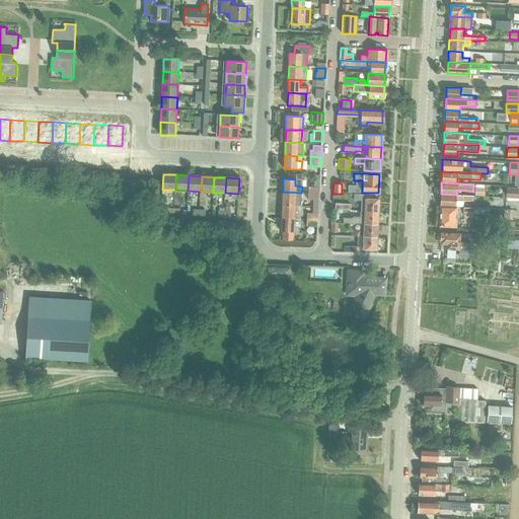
[(506,198),(518,198),(518,189),(506,188),(506,198)]
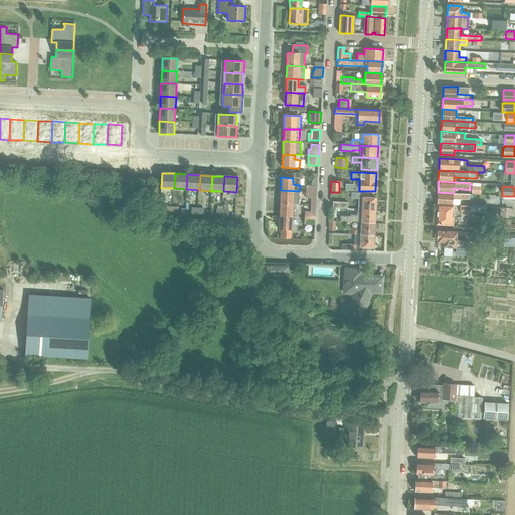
[(281,190),(280,203),(299,204),(299,191),(281,190)]
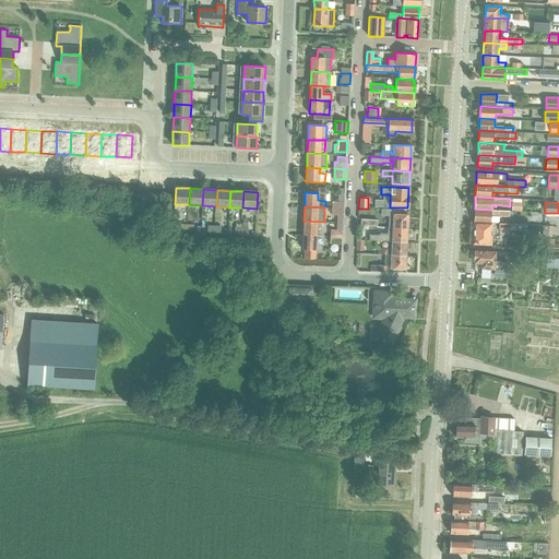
[(337,215),(336,223),(342,223),(343,216),(343,209),(331,207),(331,215),(337,215)]
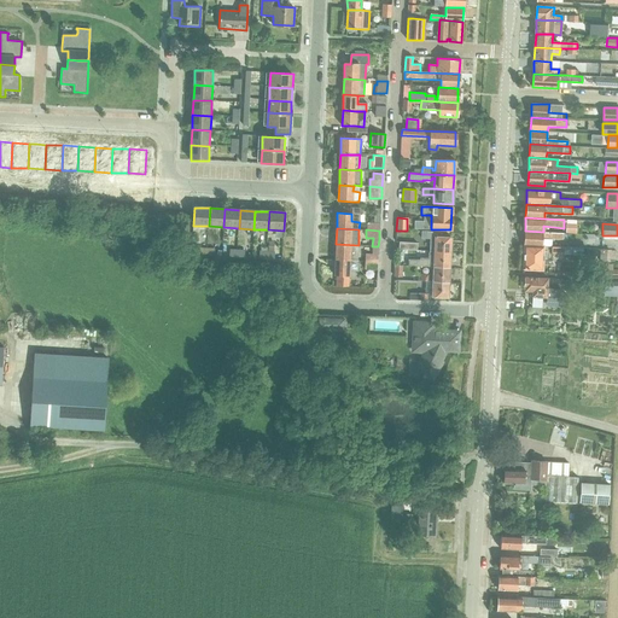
[(525,231),(524,245),(542,246),(543,246),(543,238),(543,232),(525,231)]
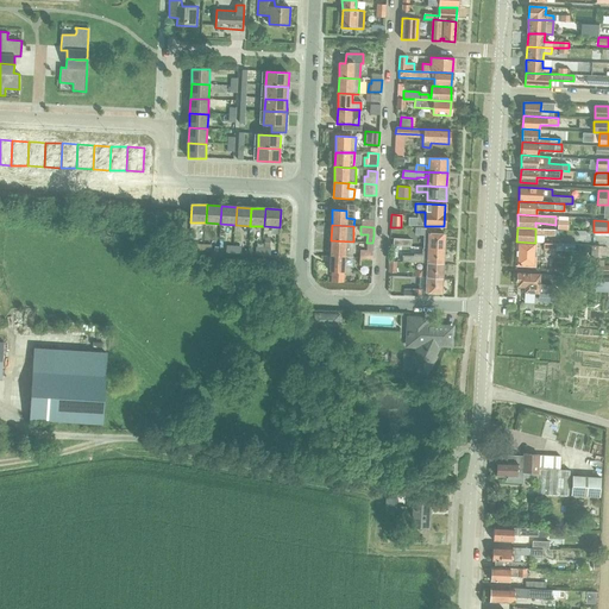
[(424,236),(424,242),(422,249),(443,249),(444,234),(434,233),(434,228),(415,228),(415,234),(424,236)]
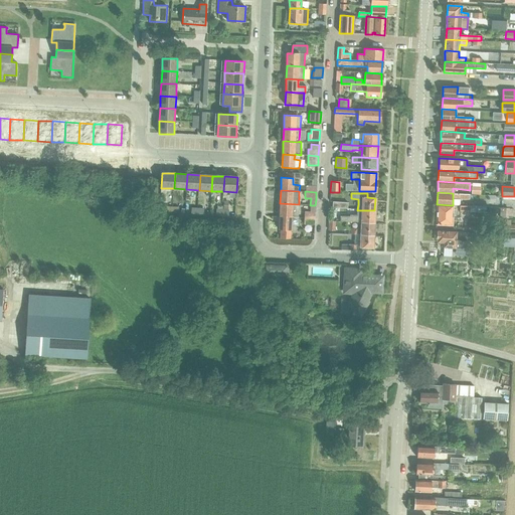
[(280,203),(279,217),(298,217),(299,204),(280,203)]
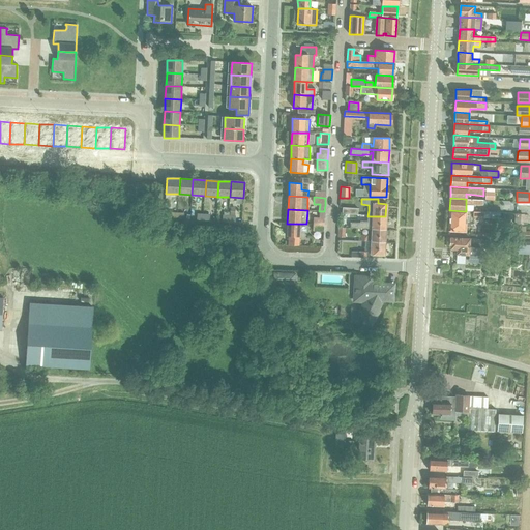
[(465,211),(449,210),(448,231),(465,232),(465,222),(467,223),(468,216),(465,216),(466,211),(465,211)]
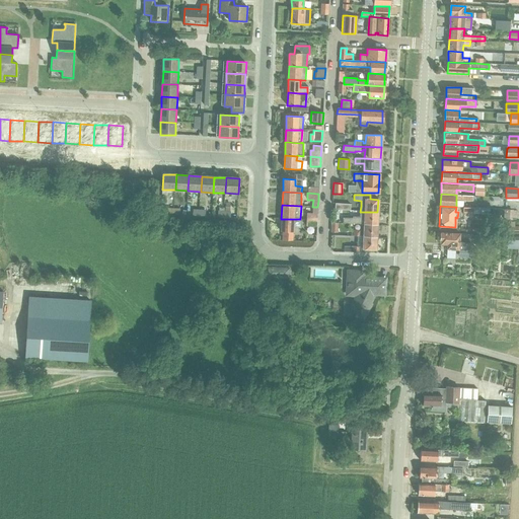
[(307,213),(306,220),(317,220),(317,214),(317,207),(312,207),(312,214),(307,213)]
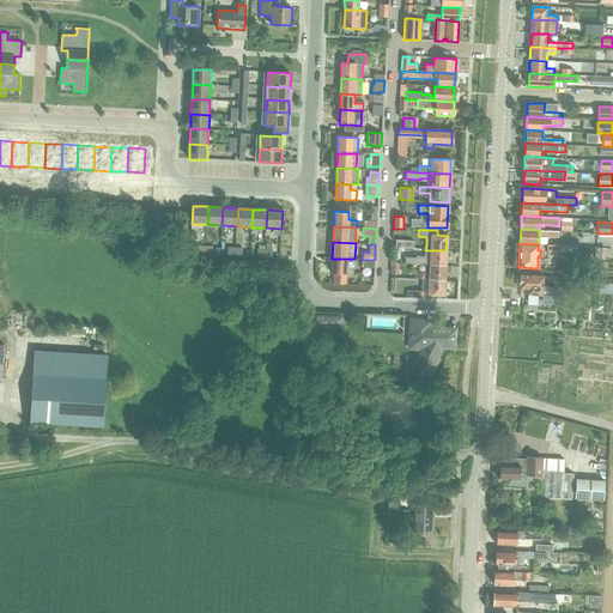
[(547,244),(547,252),(552,252),(552,258),(559,258),(559,244),(547,244)]
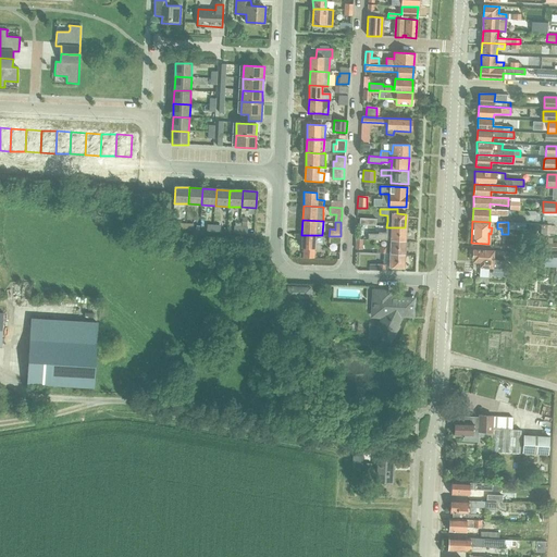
[(405,227),(386,227),(386,232),(379,232),(379,234),(368,234),(368,239),(386,240),(391,240),(405,242),(405,227)]
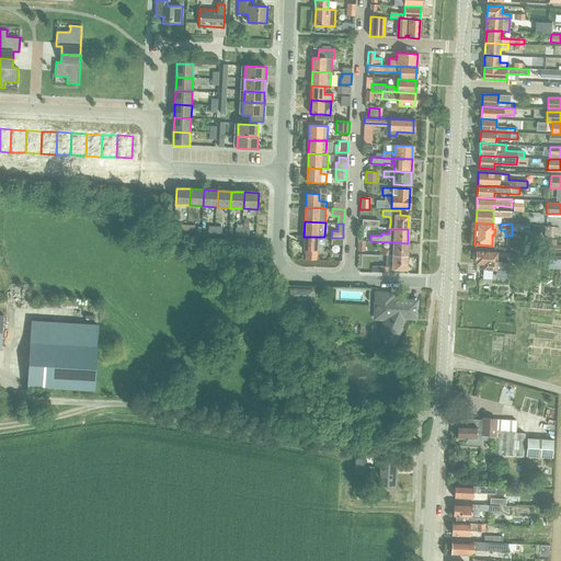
[(324,237),(304,237),(304,251),(306,251),(305,260),(317,260),(317,247),(324,247),(324,237)]
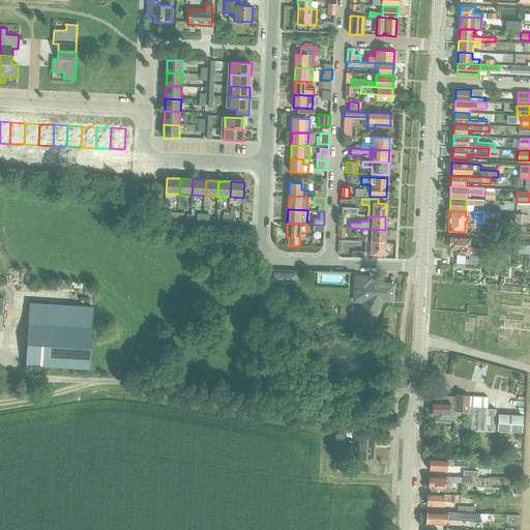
[(519,231),(514,231),(513,238),(529,237),(529,230),(525,231),(526,227),(519,226),(519,231)]
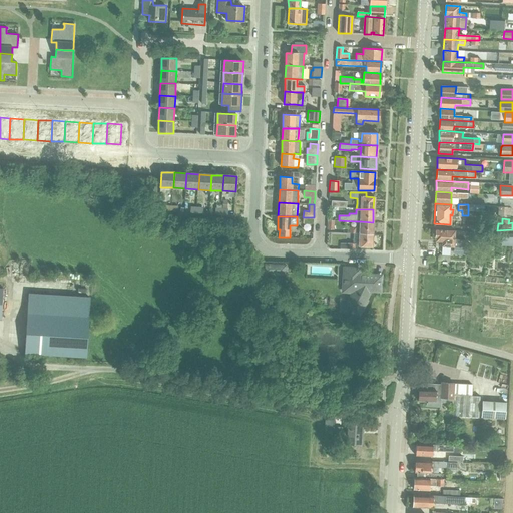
[(360,221),(359,234),(372,234),(373,222),(360,221)]
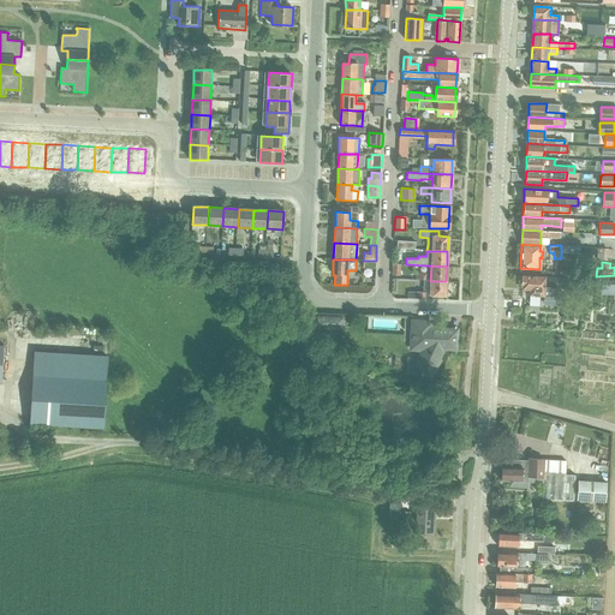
[(529,303),(538,303),(539,296),(544,296),(556,296),(556,287),(544,287),(545,278),(523,276),(523,278),(519,279),(519,282),(521,285),(521,286),(523,286),(523,290),(530,290),(529,303)]
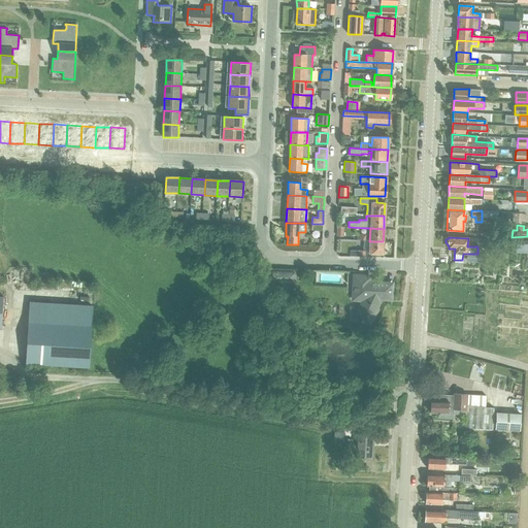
[(527,253),(527,240),(517,240),(516,253),(527,253)]
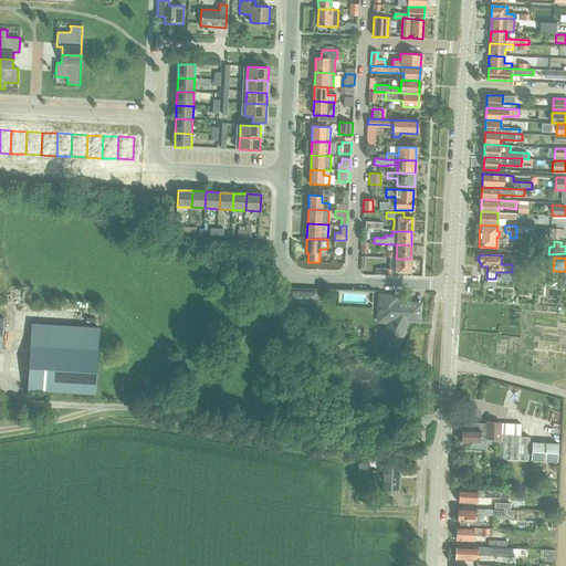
[(410,259),(396,259),(395,271),(410,272),(410,259)]
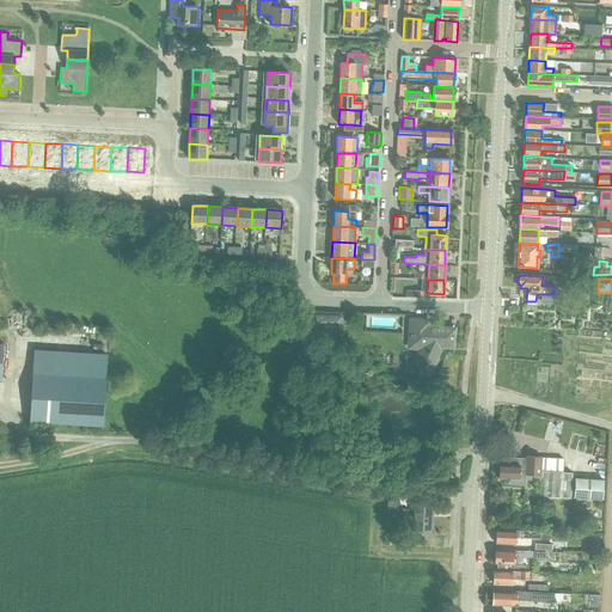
[(317,316),(317,322),(322,322),(320,325),(341,326),(341,317),(317,316)]
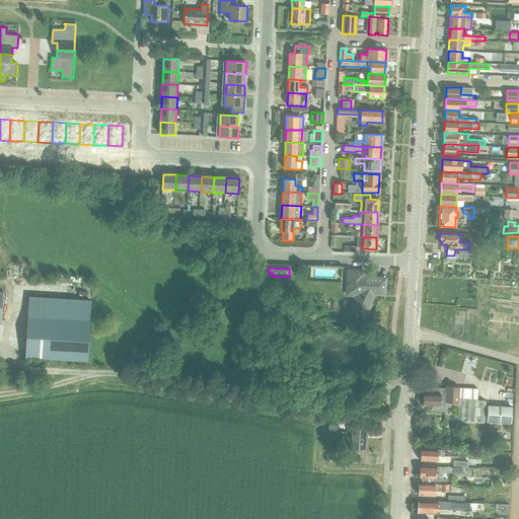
[(383,295),(384,279),(363,278),(363,272),(348,272),(348,287),(358,287),(357,296),(348,313),(362,319),(364,315),(365,316),(370,305),(369,304),(372,300),(370,299),(370,294),(383,295)]
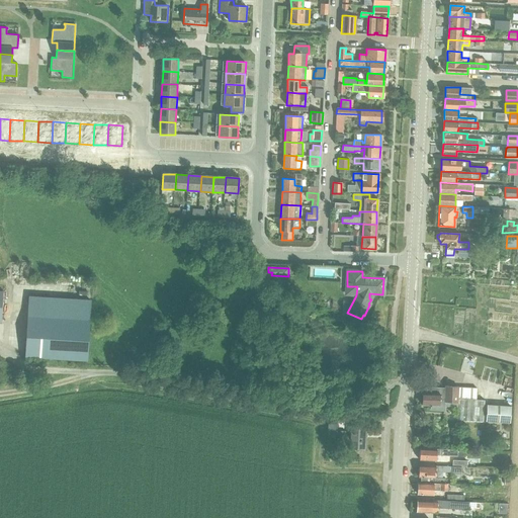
[(277,283),(293,290),(296,285),(280,278),(277,283)]
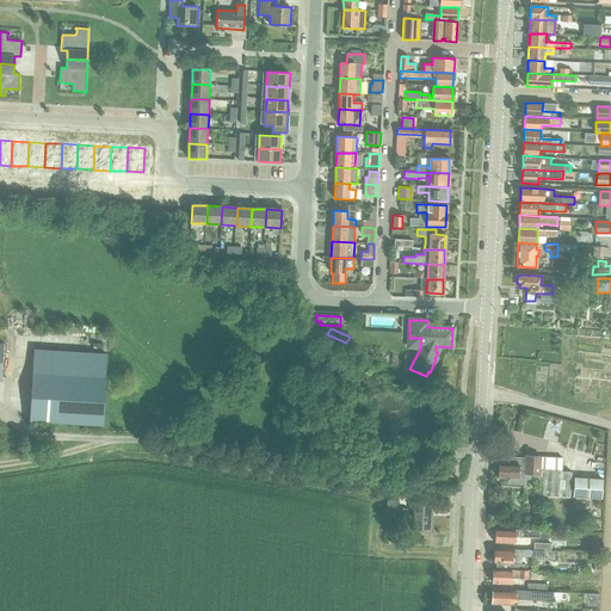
[(30,421),(76,424),(102,425),(106,353),(35,350),(30,421)]
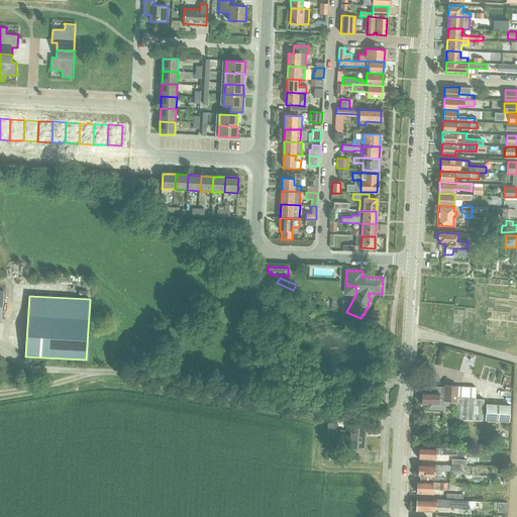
[(474,358),(476,349),(463,346),(461,355),(474,358)]
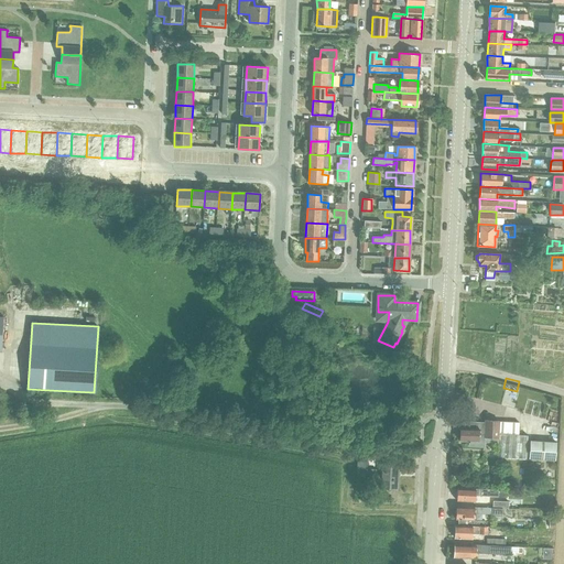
[(485,437),(488,437),(488,443),(498,444),(497,457),(525,459),(527,435),(518,435),(519,423),(499,422),(486,421),(485,423),(469,422),(469,429),(461,427),(459,441),(468,441),(468,446),(485,447),(485,437)]
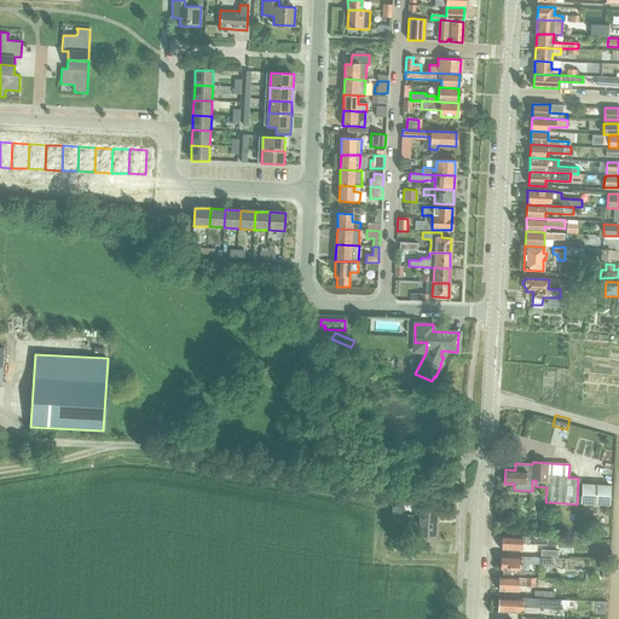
[(582,484),(580,503),(609,504),(611,486),(582,484)]
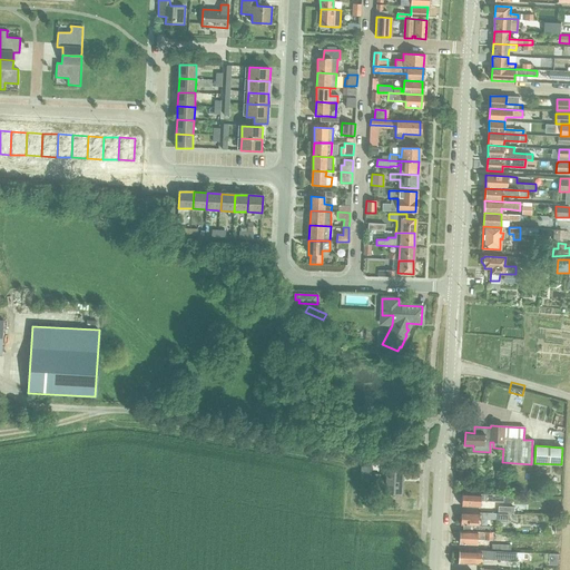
[(361,483),(371,484),(372,467),(362,465),(361,483)]
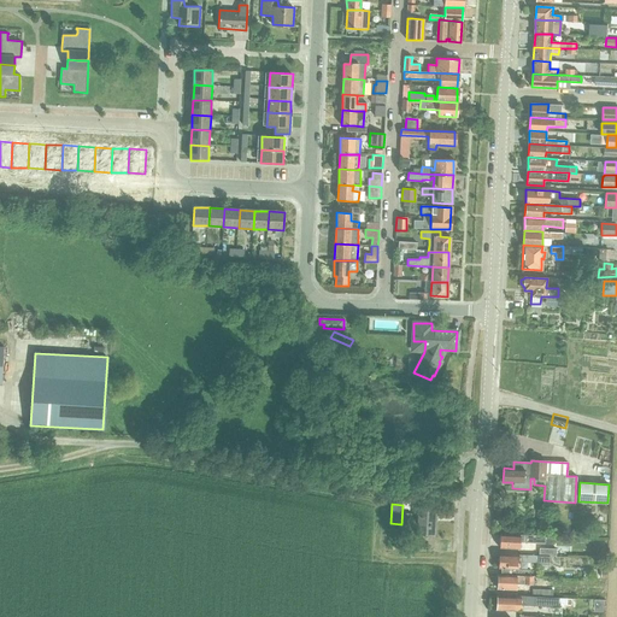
[(415,533),(434,534),(436,507),(416,506),(415,533)]
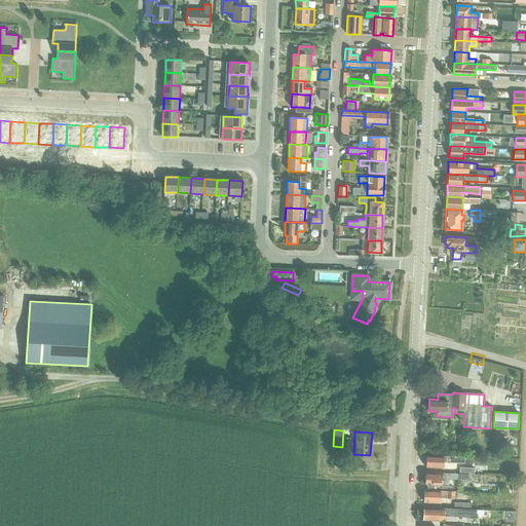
[(470,456),(454,456),(426,454),(425,466),(443,467),(443,462),(470,463),(470,456)]
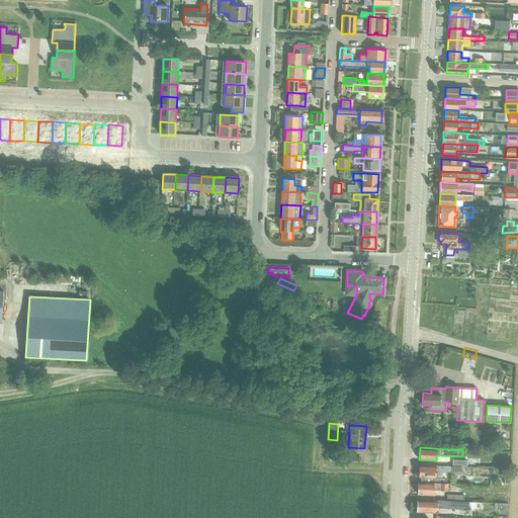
[(421,478),(421,483),(444,484),(444,479),(435,478),(436,471),(451,472),(451,466),(419,465),(419,477),(421,478)]
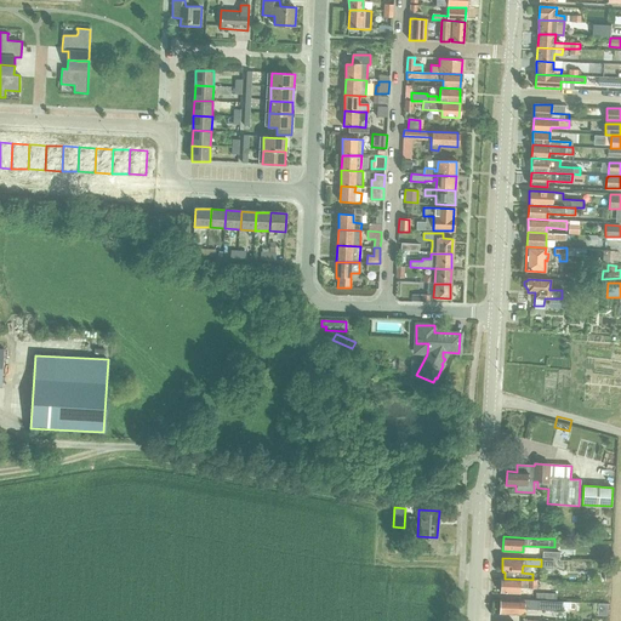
[(536,588),(536,580),(533,580),(505,579),(501,577),(501,592),(519,593),(520,585),(528,586),(527,588),(536,588)]
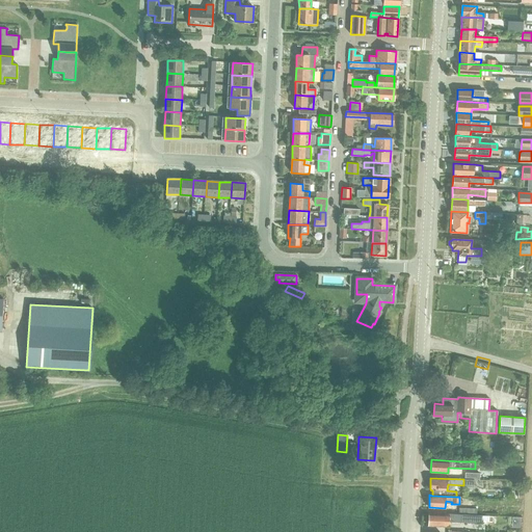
[(471,514),(458,514),(452,514),(445,514),(428,513),(428,526),(449,527),(449,523),(471,524),(471,514)]
